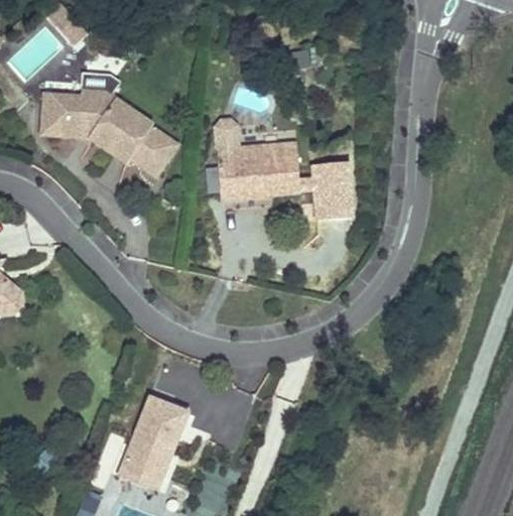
[(91,24),(66,0),(63,0),(51,13),(77,37),(91,24)]
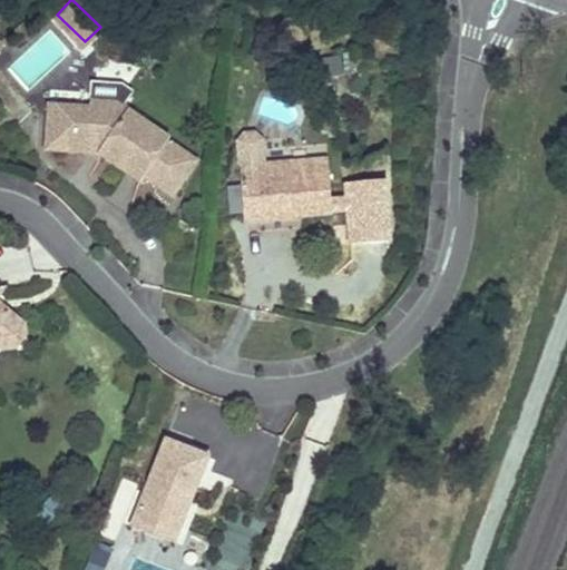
[(173,136),(136,108),(136,101),(124,91),(99,86),(96,97),(47,98),(49,146),(98,149),(139,177),(144,172),(172,195),(198,163),(174,143),(173,136)]
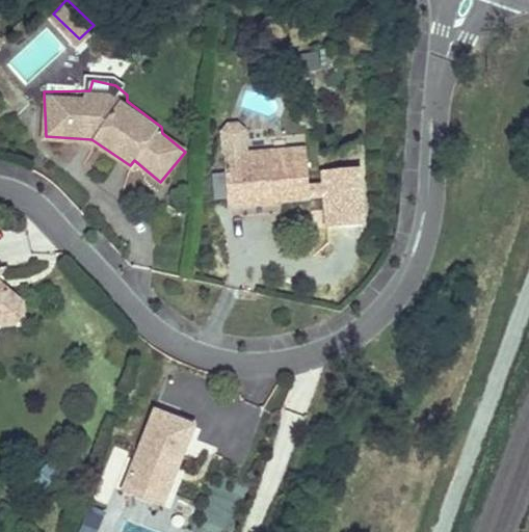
[(307,151),(225,155),(228,204),(309,201),(307,151)]
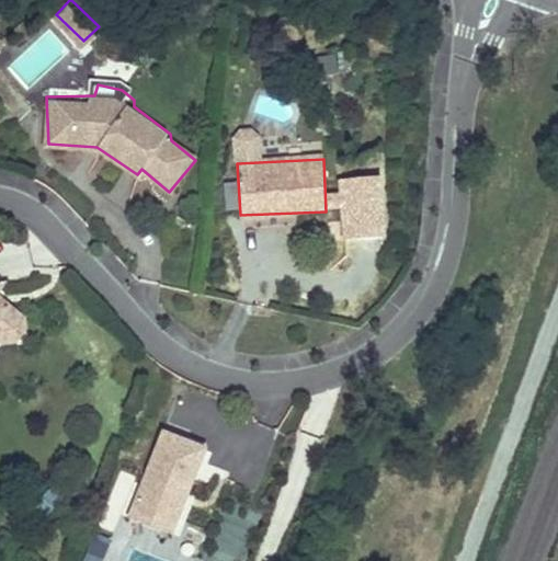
[(0,335),(2,338),(14,338),(23,329),(23,316),(0,294),(0,335)]
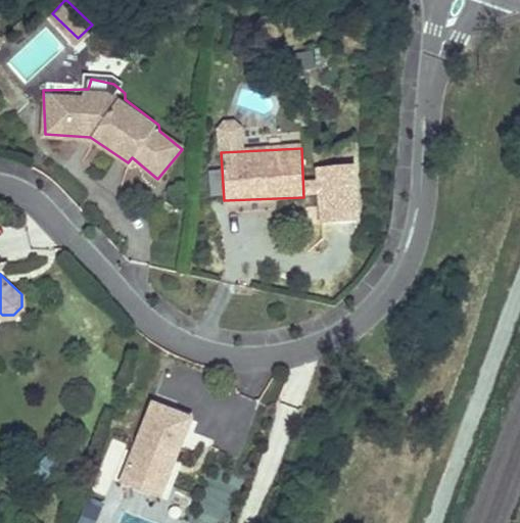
[(190,416),(150,400),(132,448),(125,466),(163,482),(176,453),(190,416)]
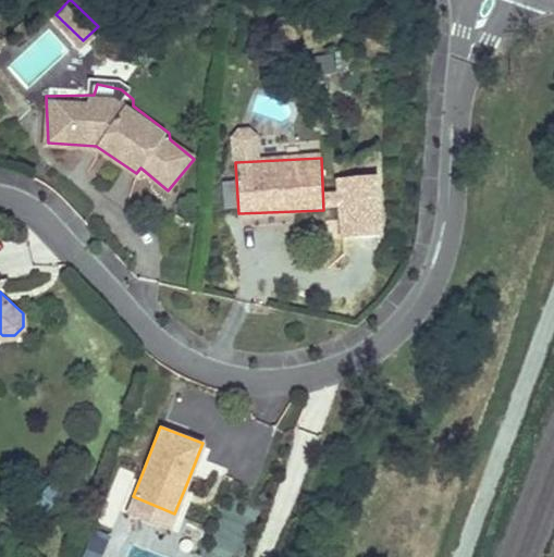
[(132,474),(118,508),(176,532),(196,485),(187,482),(174,514),(133,496),(140,478),(132,474)]
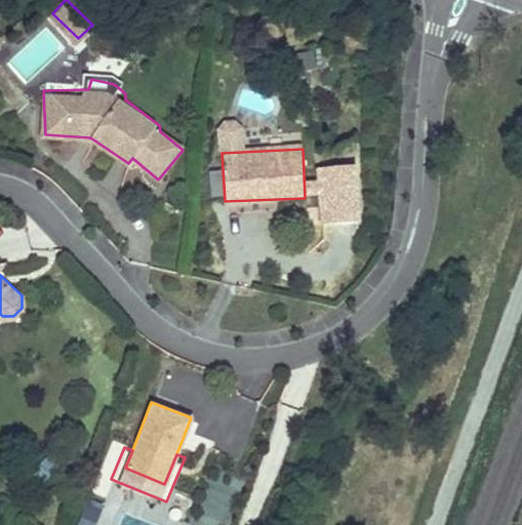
[(117,509),(135,516),(144,494),(124,487),(117,509)]
